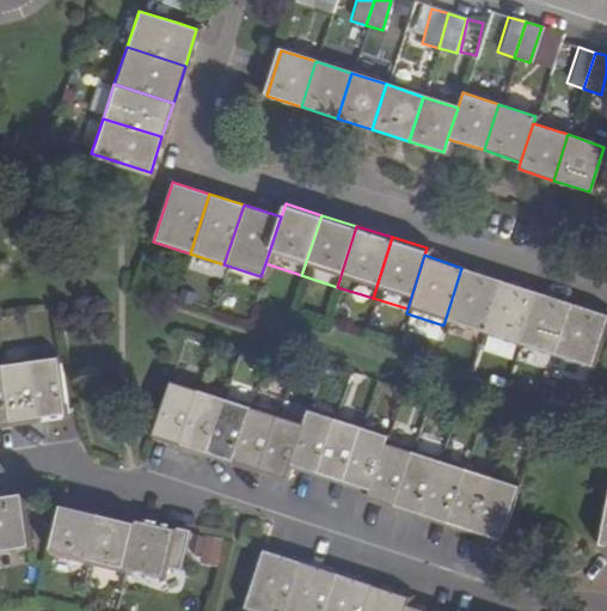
[(443,325),(479,337),(498,280),(461,268),(443,325)]
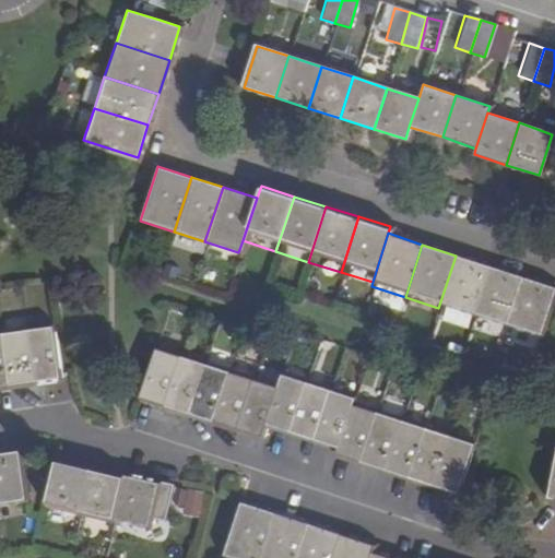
[(438,308),(471,318),(487,266),(456,256),(438,308)]
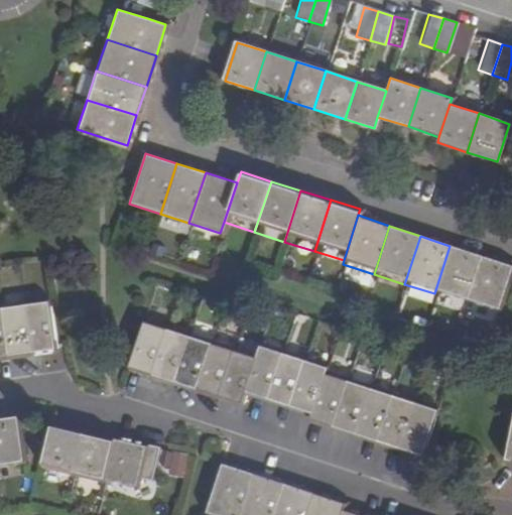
[(465,303),(480,256),(450,246),(434,293),(465,303)]
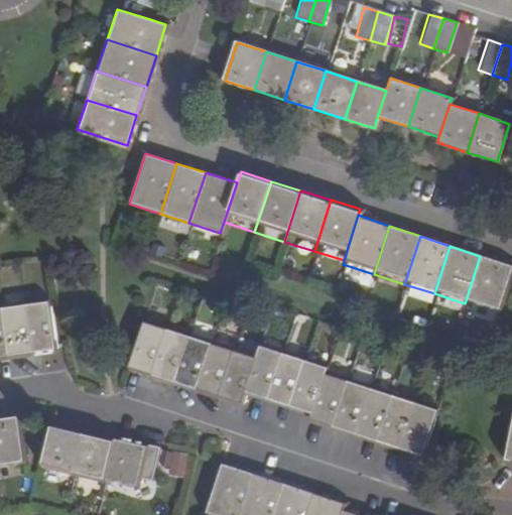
[(495,313),(510,270),(511,266),(480,256),(465,303),(495,313)]
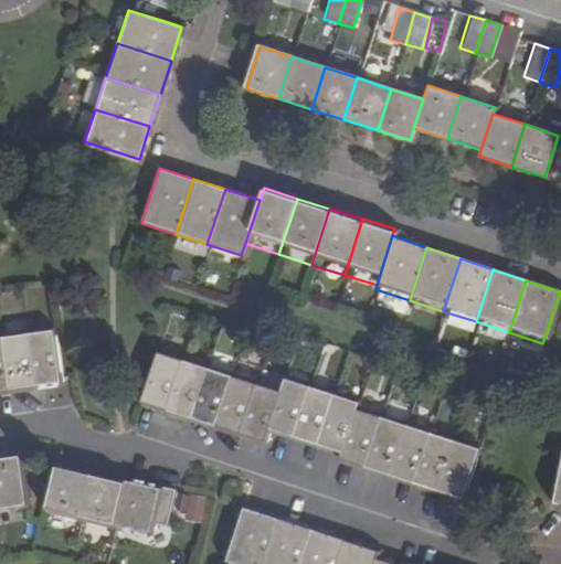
[(59,374),(53,329),(27,332),(33,384),(60,381),(59,374)]
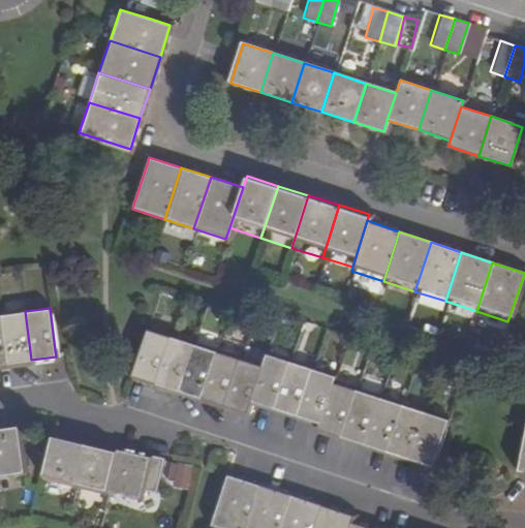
[(31,360),(25,311),(2,314),(8,364),(31,360)]
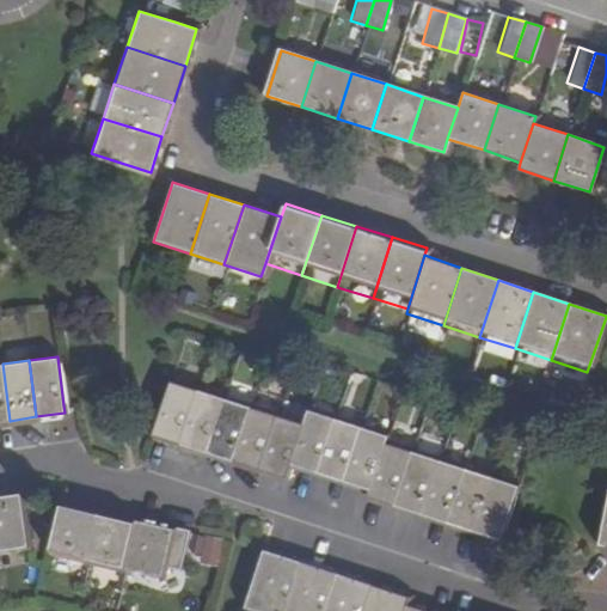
[(2,364),(0,364),(0,422),(10,421),(2,364)]
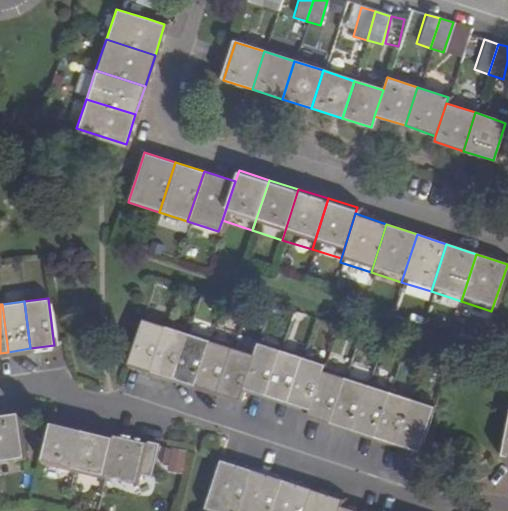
[(141,317),(128,362),(149,370),(164,324),(141,317)]
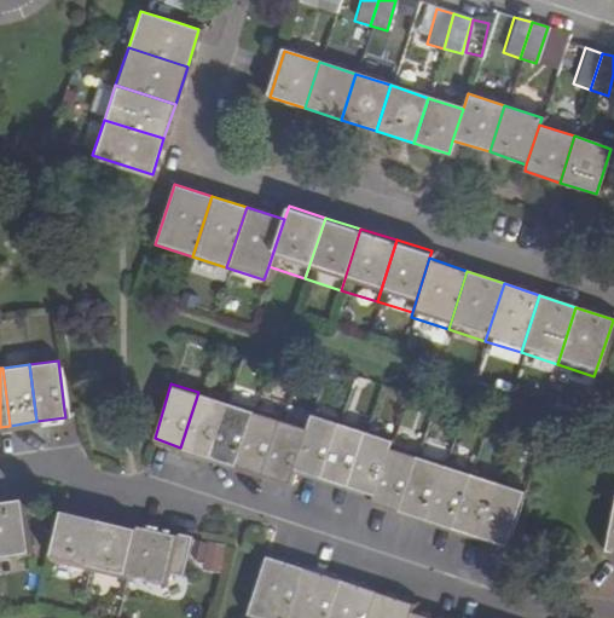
[(208,456),(225,400),(198,392),(180,448),(208,456)]
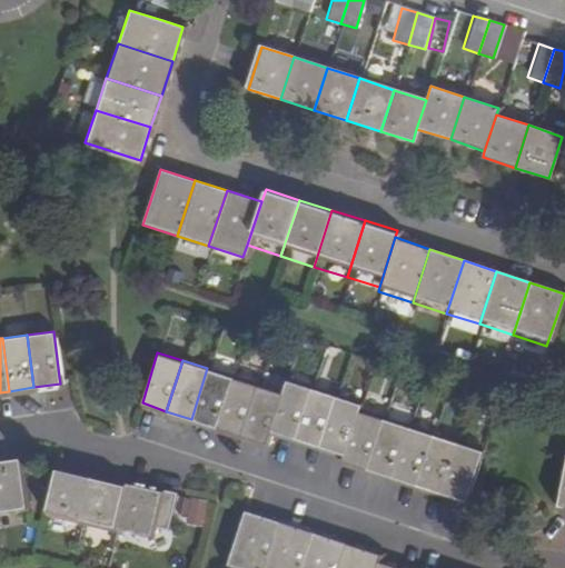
[(231,376),(207,368),(191,419),(215,427),(231,376)]
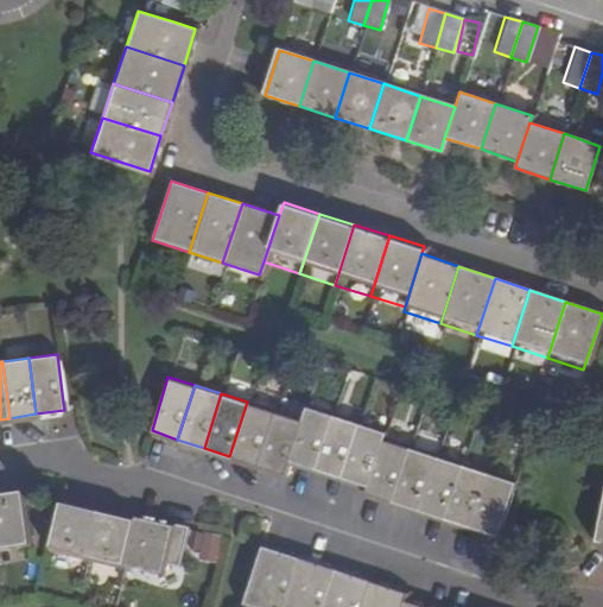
[(273,410),(247,402),(229,456),(255,466),(273,410)]
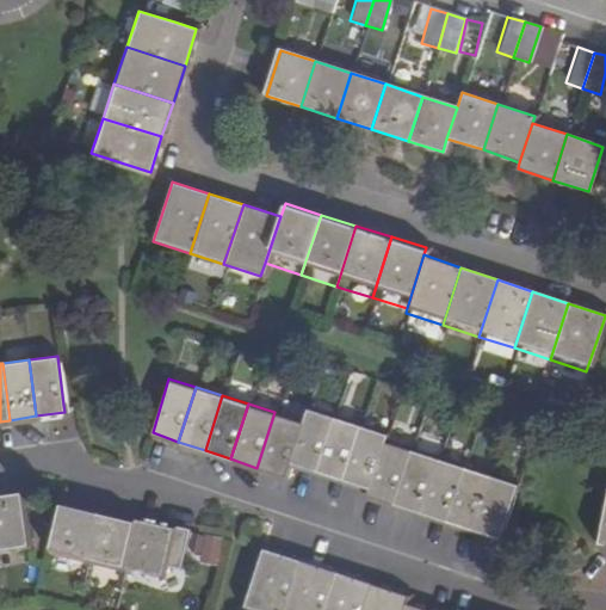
[(288,462),(315,470),(333,417),(305,407),(301,420),(288,462)]
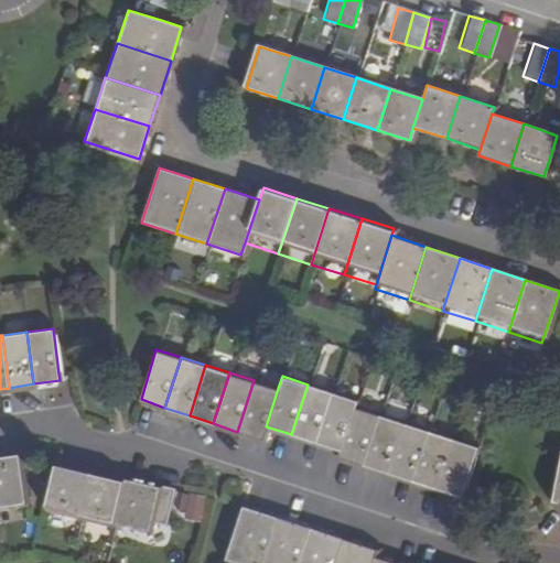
[(266,426),(278,388),(254,380),(237,432),(261,440),(266,426)]
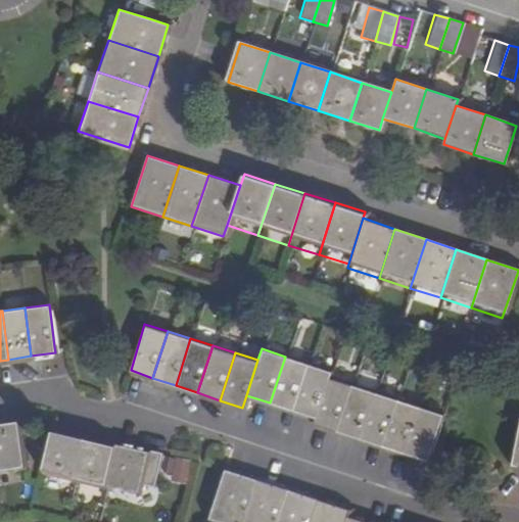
[(270,402),(292,411),(307,363),(285,357),(270,402)]
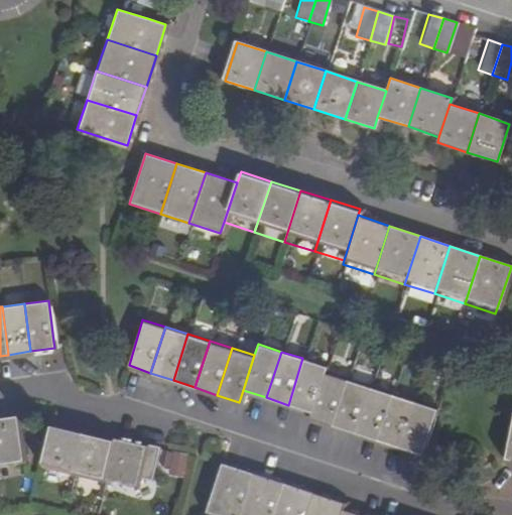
[(288,405),(310,411),(324,372),(326,365),(302,358),(288,405)]
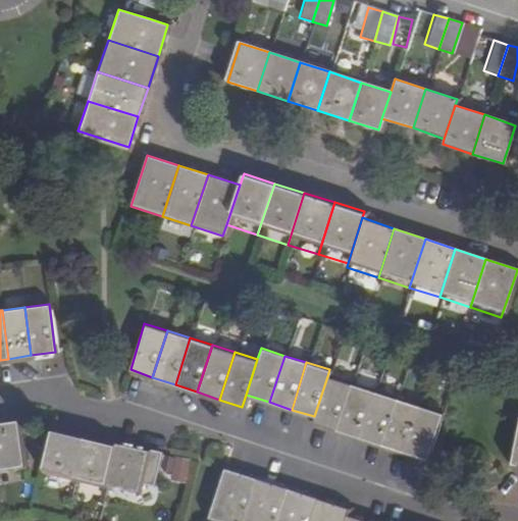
[(312,422),(334,429),(350,383),(327,376),(314,416),(312,422)]
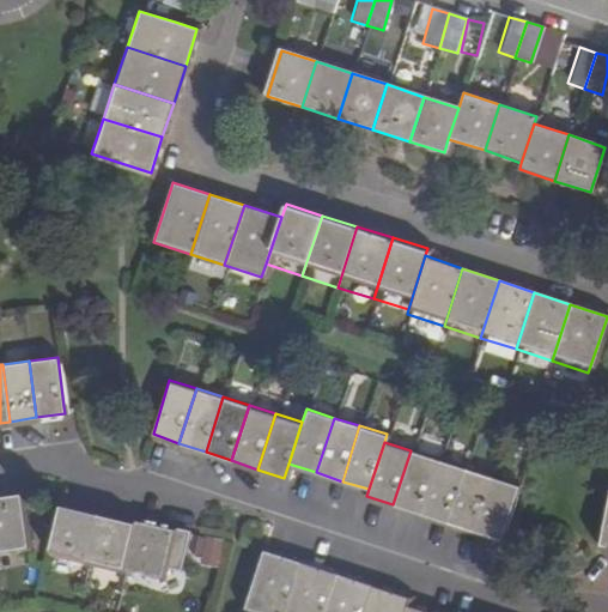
[(420,514),(437,460),(411,450),(393,504),(420,514)]
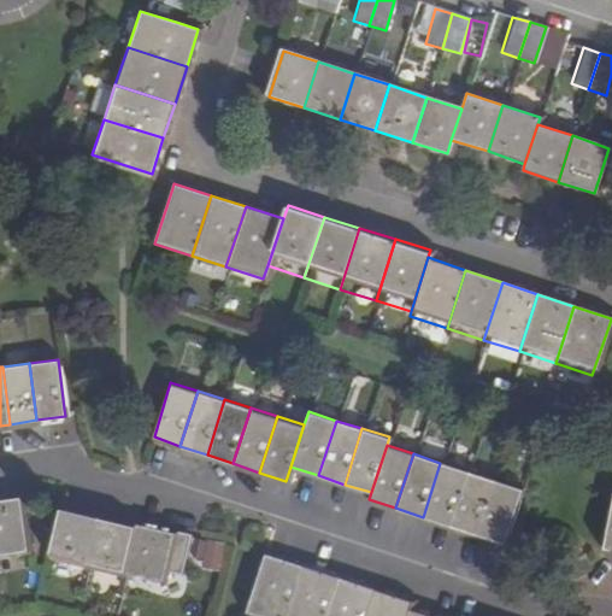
[(466,471),(440,463),(423,517),(449,526),(466,471)]
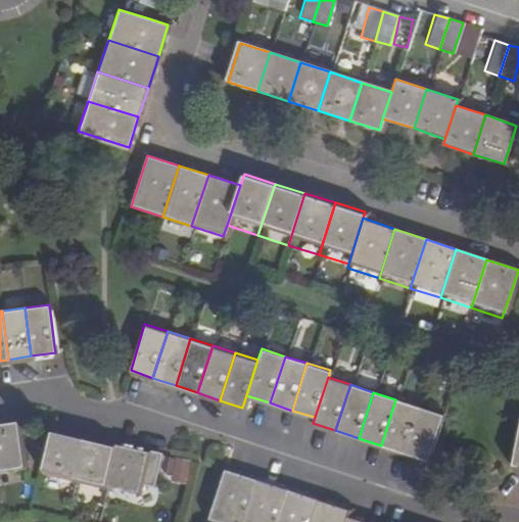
[(395,399),(381,445),(404,453),(419,408),(395,399)]
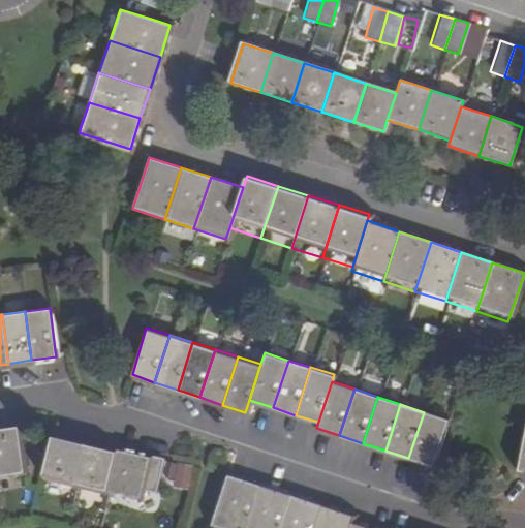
[(446,420),(424,412),(408,458),(431,465),(432,462),(446,420)]
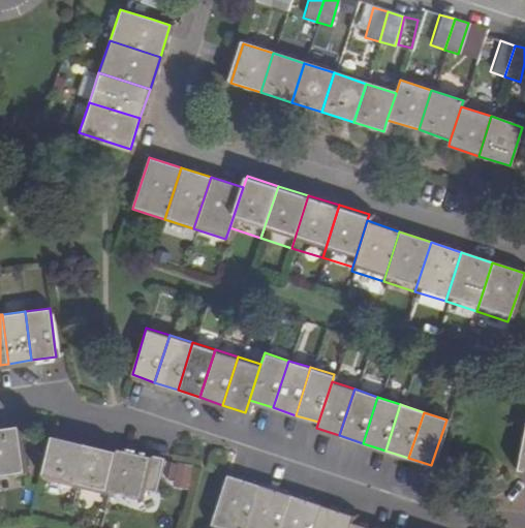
[(0,474),(22,471),(17,433),(16,426),(0,428),(0,474)]
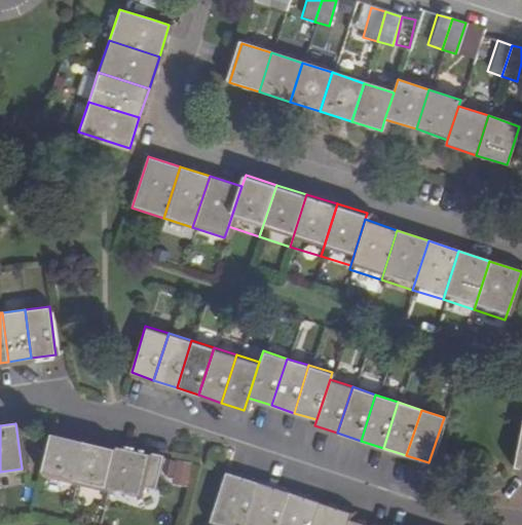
[(73,483),(83,438),(53,430),(53,432),(42,476),(73,483)]
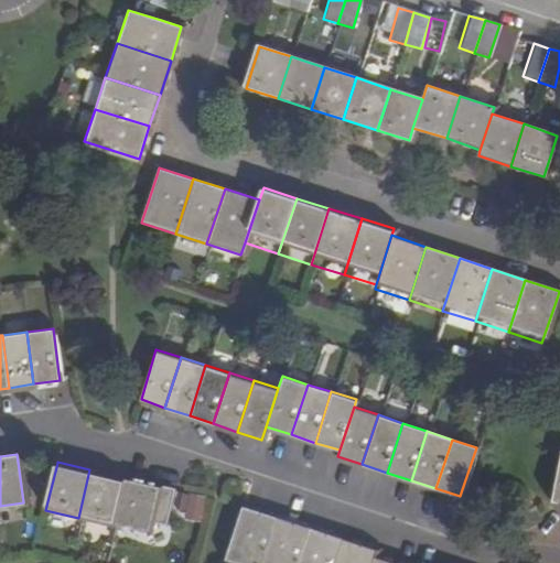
[(112,527),(114,524),(125,477),(89,469),(78,518),(112,527)]
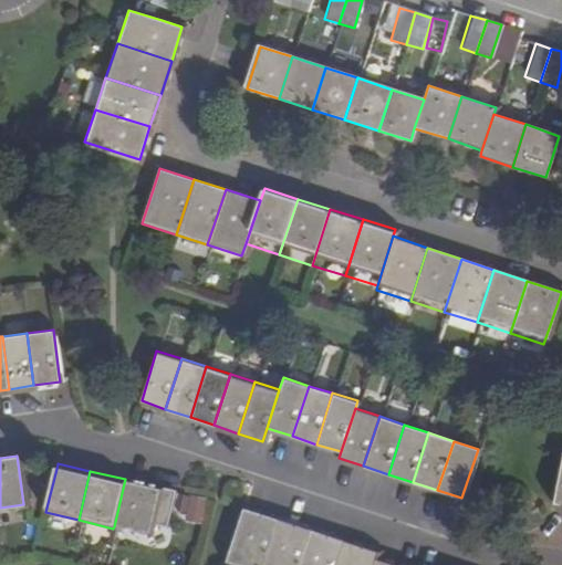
[(125,479),(114,526),(146,533),(148,523),(166,526),(175,491),(125,479)]
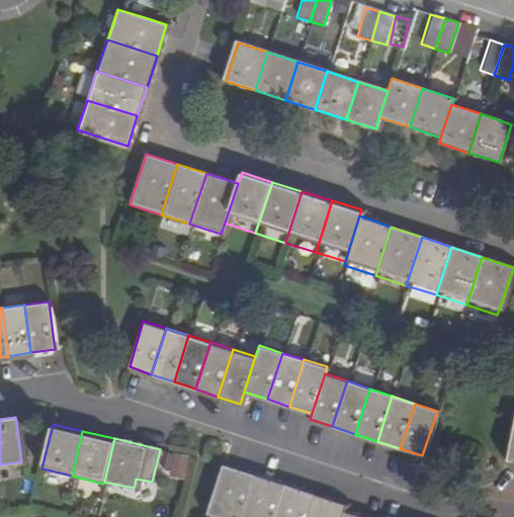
[(161,472),(183,478),(188,453),(167,448),(161,472)]
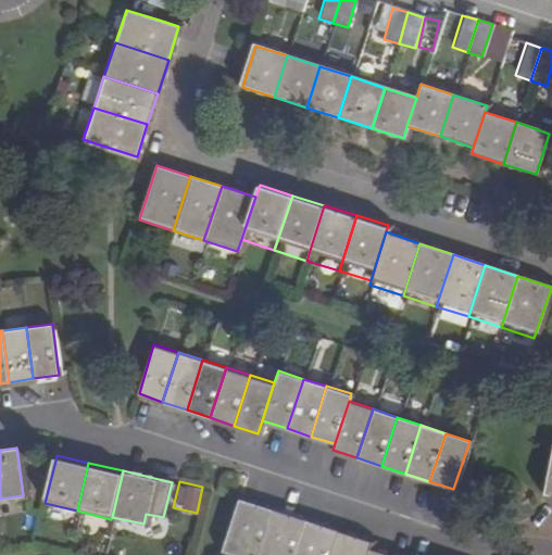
[(256,554),(272,509),(239,499),(222,552),(229,554),(256,554)]
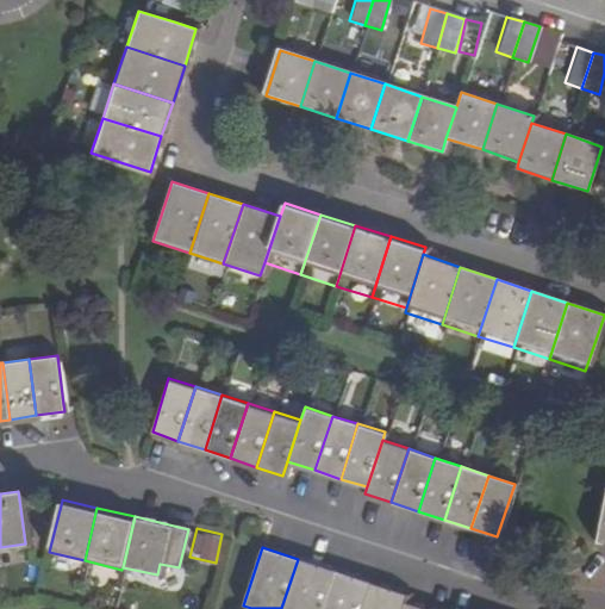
[(319,608),(332,570),(298,559),(281,608),(319,608)]
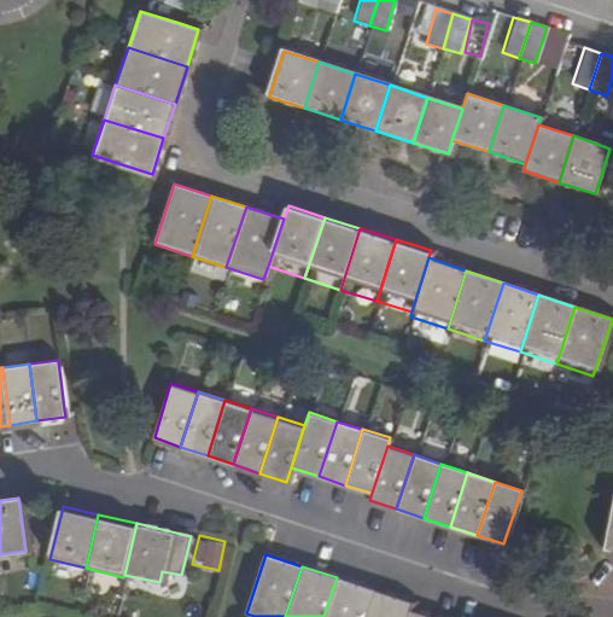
[(366,616),(374,589),(337,577),(323,616),(366,616)]
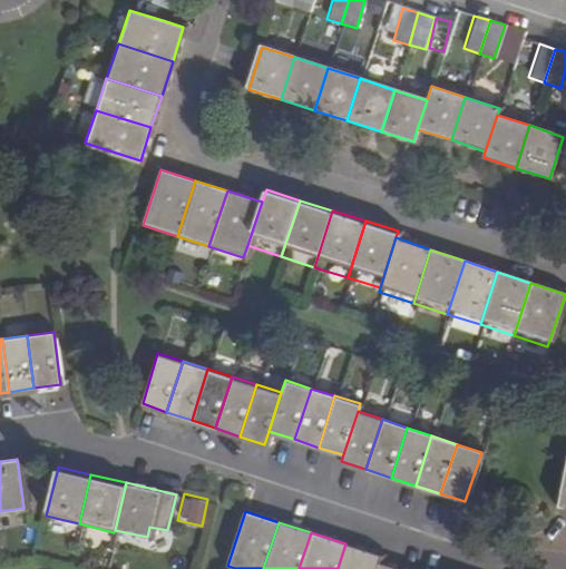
[(345,543),(338,568),(374,568),(378,561),(380,555),(345,543)]
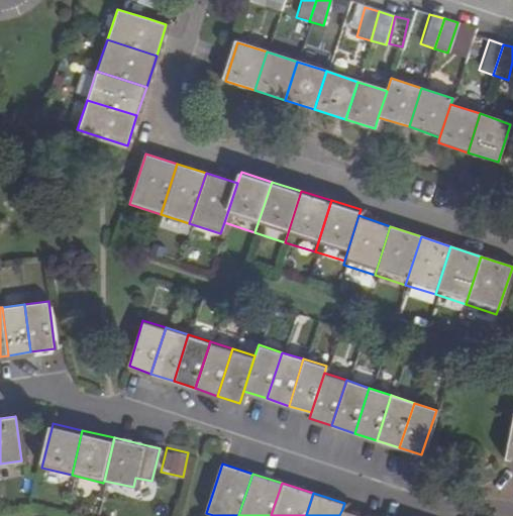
All buildings are outlined.
